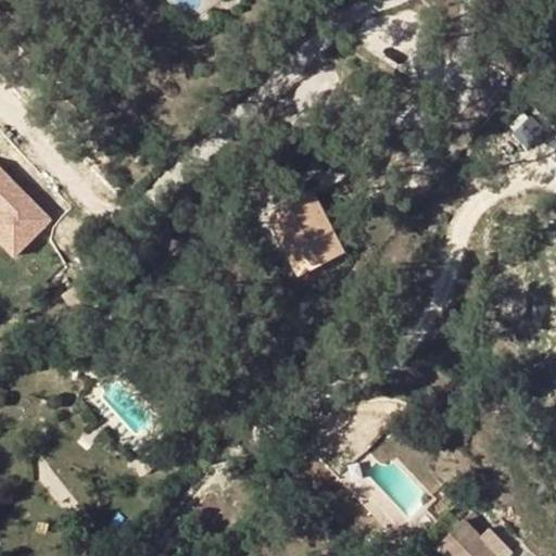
[(0,248),(11,261),(54,219),(0,162),(0,248)]
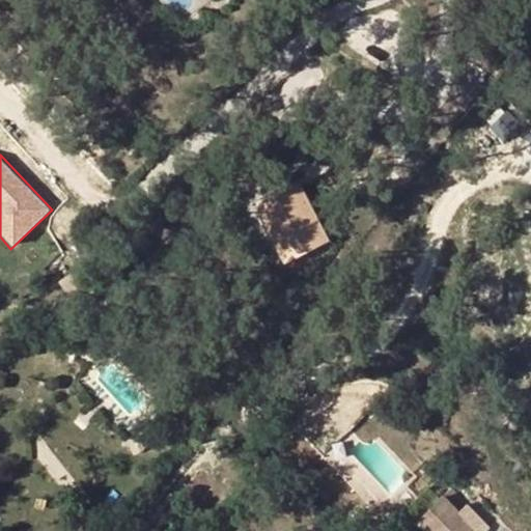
[(257,207),(285,263),(327,242),(297,187),(257,207)]
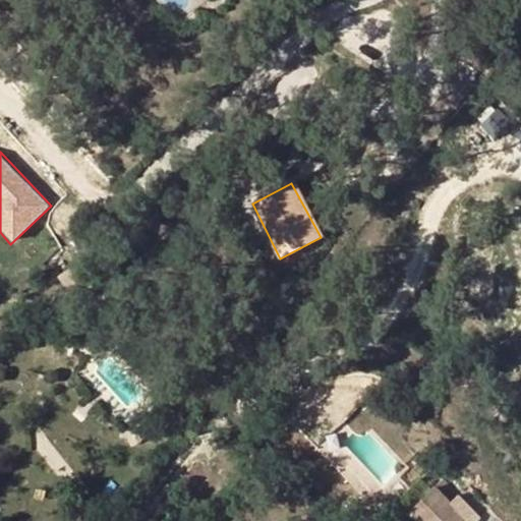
[(444,480),(436,488),(451,505),(460,497),(444,480)]
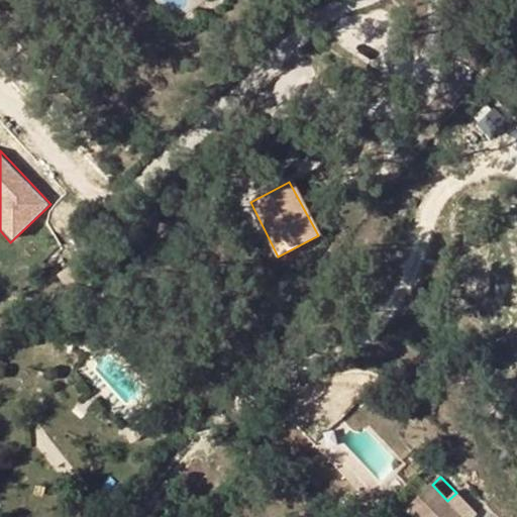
[(406,510),(412,516),(462,516),(447,501),(432,485),(406,510)]
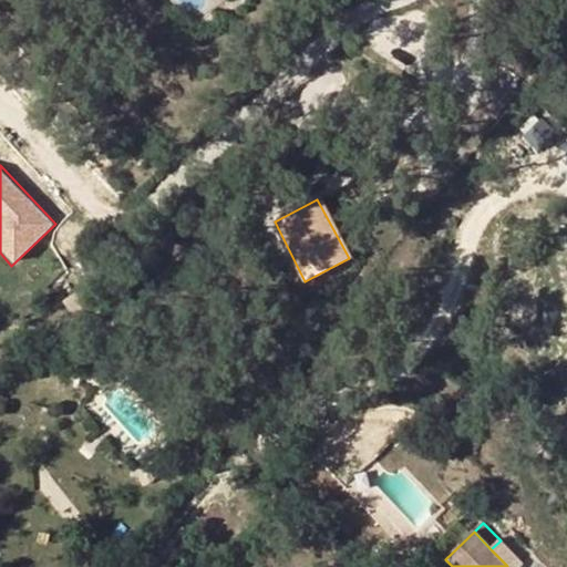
[(501,540),(491,549),(507,566),(521,566),(524,565),(501,540)]
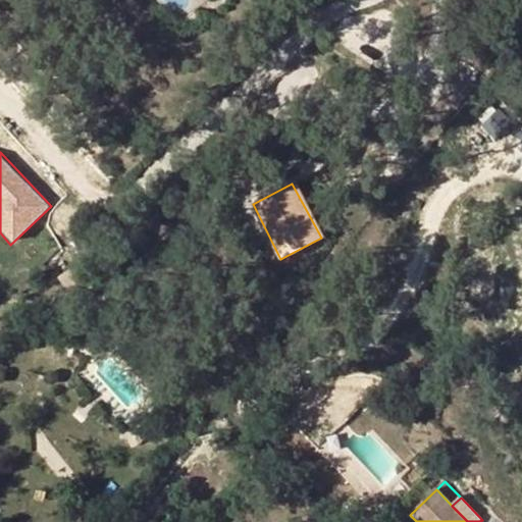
All buildings are outlined.
